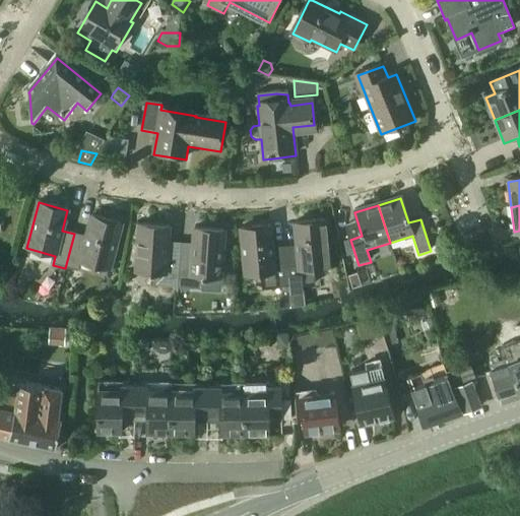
[(74,234),(65,268),(78,272),(81,263),(109,270),(121,224),(91,217),(86,237),(74,234)]
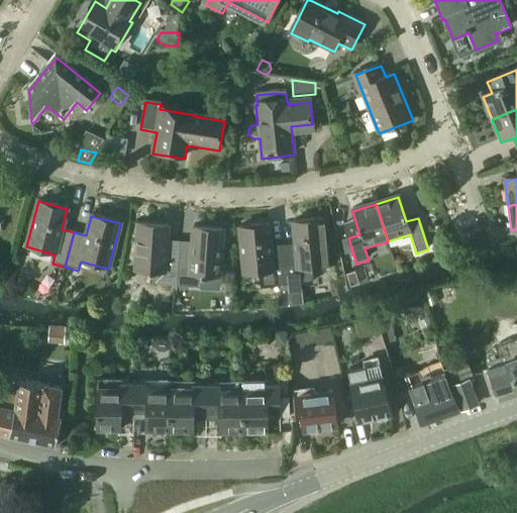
[(294,244),(283,245),(287,286),(289,307),(303,306),(302,285),(312,284),(311,269),(326,267),(322,219),(292,222),(294,244)]
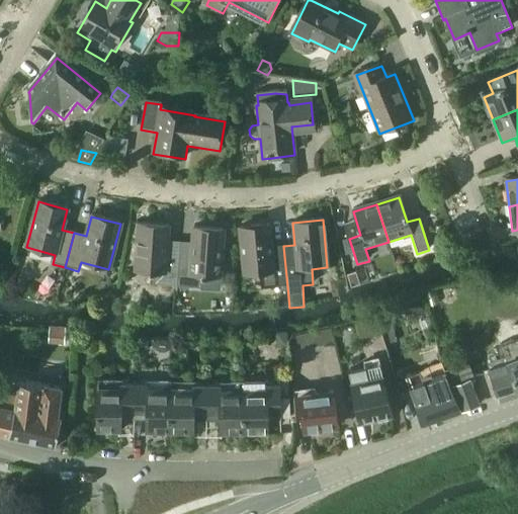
[(177,287),(180,241),(168,241),(169,226),(138,224),(135,271),(149,272),(149,274),(154,275),(153,285),(177,287)]
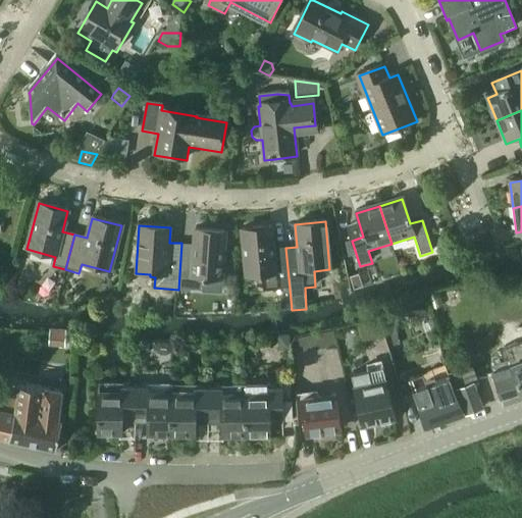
[(290,289),(285,248),(273,249),(271,226),(241,229),(246,277),(262,275),(263,292),(290,289)]
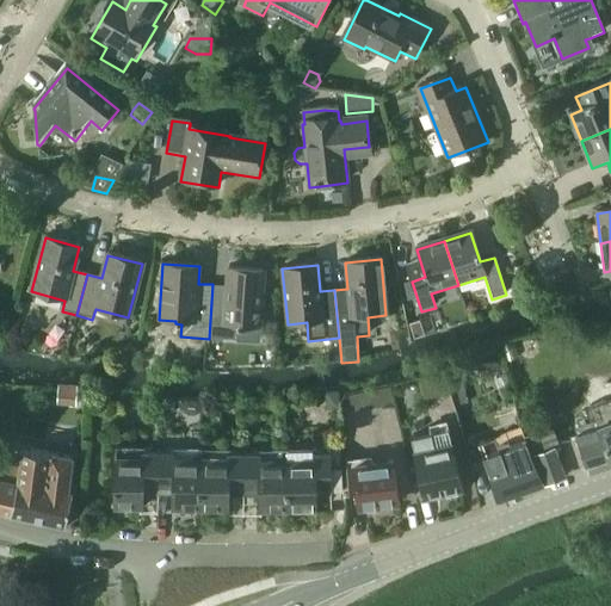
[(213,284),(209,339),(236,340),(236,328),(242,328),(242,325),(259,326),(263,270),(227,267),(226,285),(213,284)]
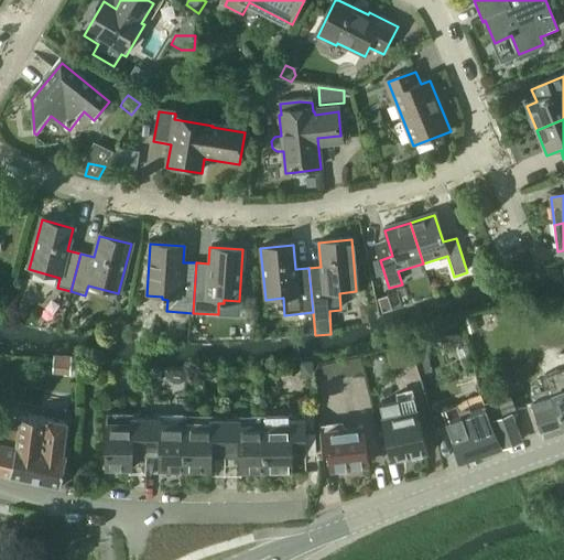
[(386,278),(380,261),(372,264),(376,281),(386,278)]
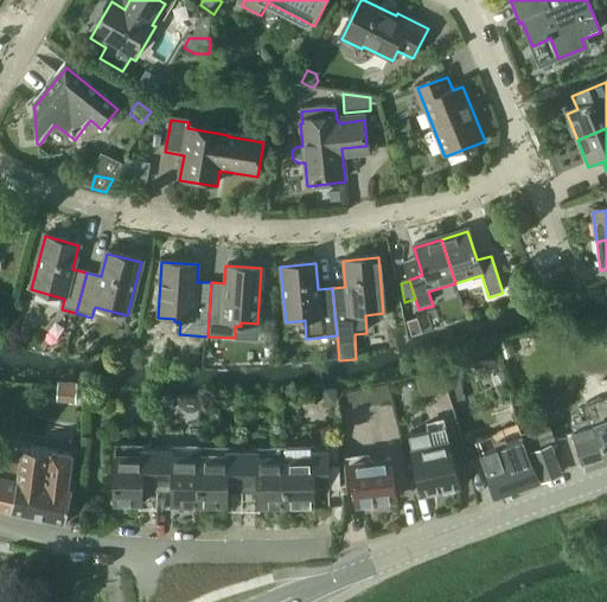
[(411,339),(421,337),(416,320),(407,324),(411,339)]
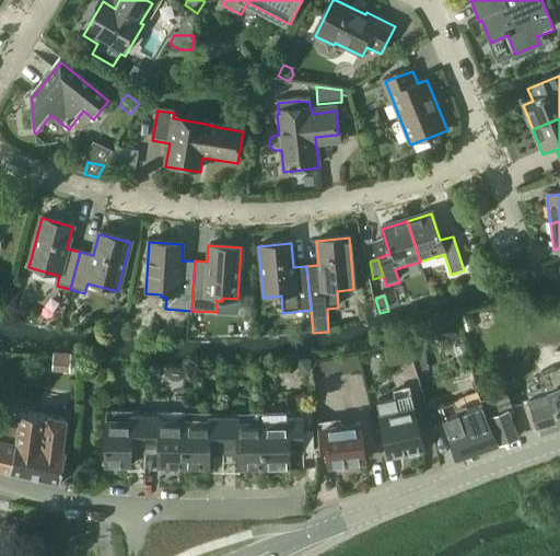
[(423,351),(411,355),(418,377),(430,373),(423,351)]
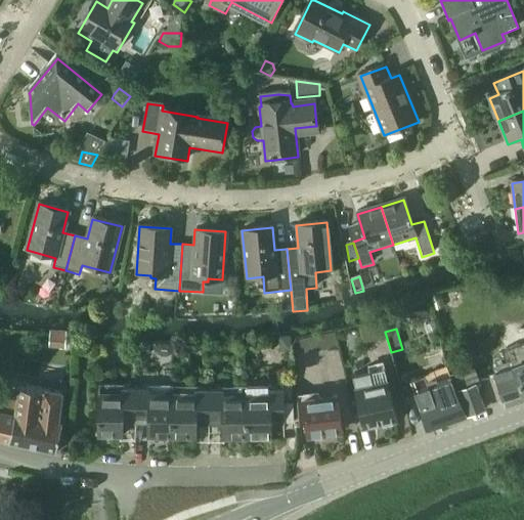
[(51,333),(50,350),(66,351),(66,333),(51,333)]
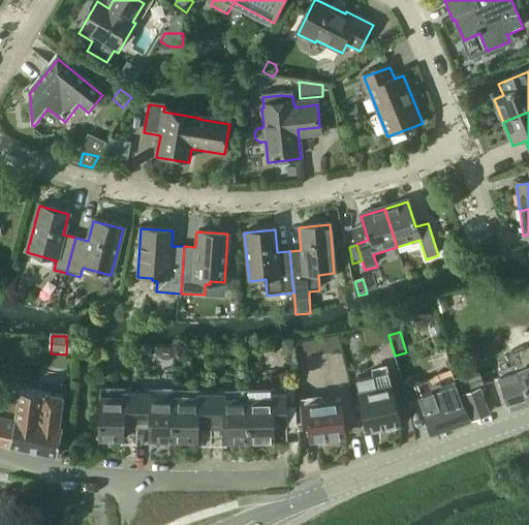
[(521,383),(502,390),(507,407),(526,401),(528,400),(528,347),(511,353),(518,373),(521,383)]
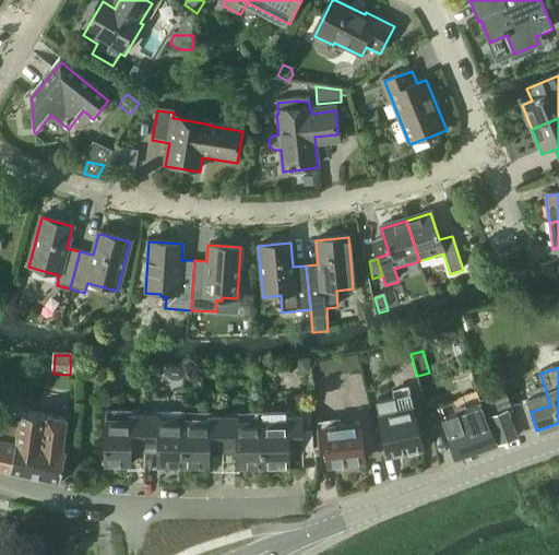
[(394,399),(377,403),(389,460),(423,452),(413,410),(414,410),(411,396),(394,399)]
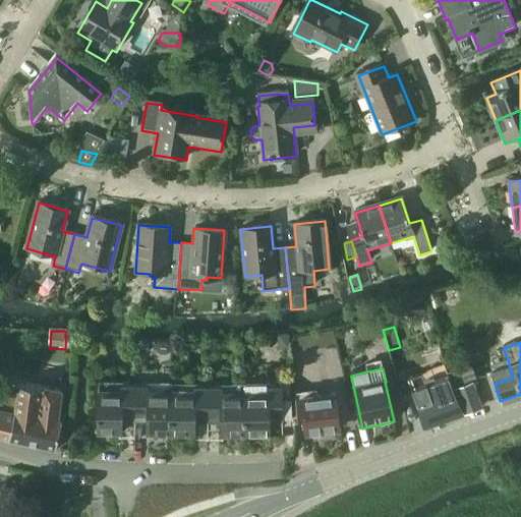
[(435,380),(429,382),(435,398),(431,399),(440,424),(462,416),(461,412),(464,411),(457,391),(453,392),(449,379),(436,384),(435,380)]
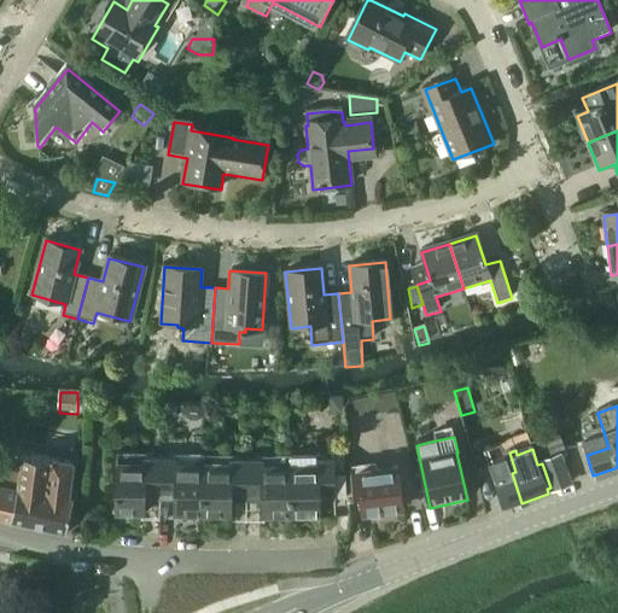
[(489,465),(505,509),(522,503),(512,473),(516,472),(509,453),(503,455),(505,460),(489,465)]
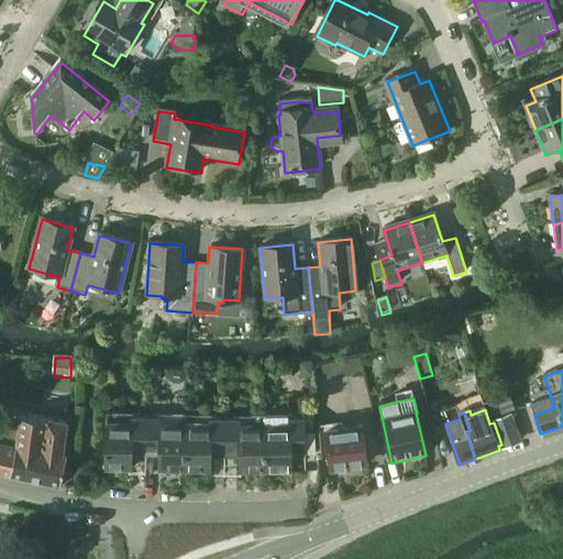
[(107,416),(106,472),(133,472),(133,459),(133,453),(145,453),(146,420),(132,420),(132,426),(108,425),(108,416),(107,416)]
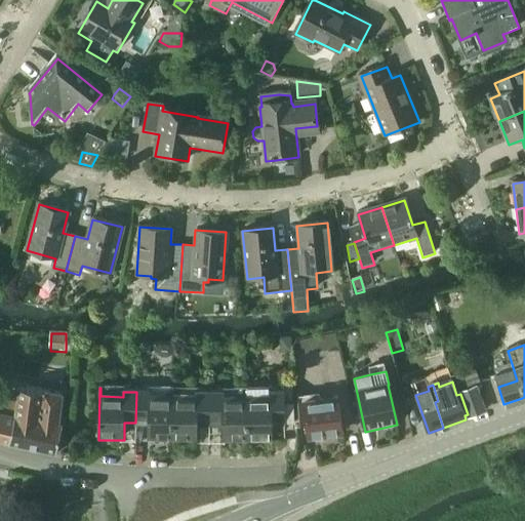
[(246,390),(245,390),(246,441),(247,441),(272,440),(272,432),(272,430),(272,424),(285,424),(285,427),(295,426),(294,404),(293,404),(292,389),(284,389),(283,389),(283,394),(271,395),(271,389),(246,390)]
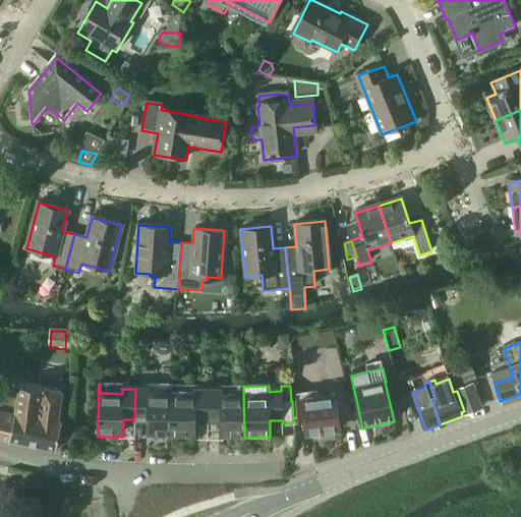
[(472,386),(457,391),(465,414),(480,409),(472,386)]
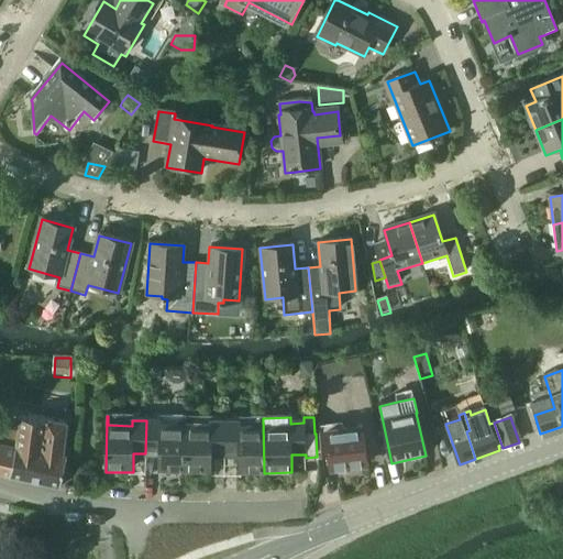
[(146,420),(145,453),(159,455),(159,460),(159,473),(184,474),(186,418),(185,418),(185,427),(162,426),(162,422),(146,420)]
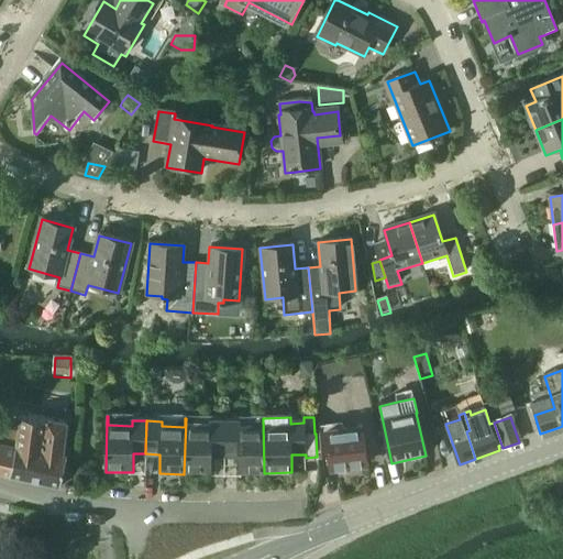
[(186,418),(184,474),(211,474),(211,462),(211,456),(225,456),(225,423),(210,423),(210,427),(187,427),(187,418),(186,418)]
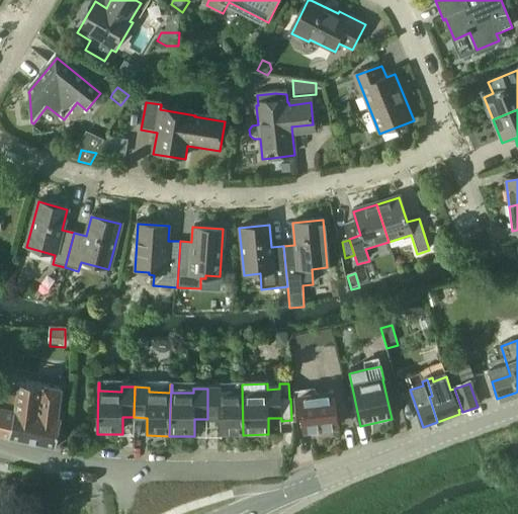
[(207,389),(207,419),(220,419),(220,425),(220,435),(243,435),(242,384),(241,384),(241,394),(221,394),(221,389),(207,389)]
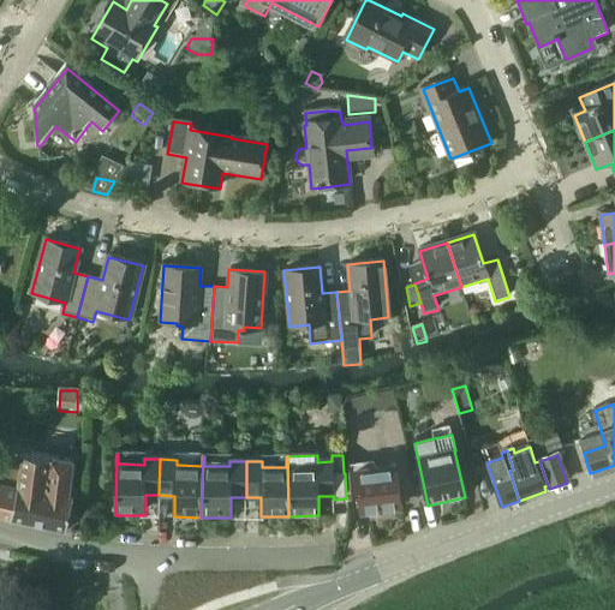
[(0,519),(65,533),(72,498),(69,498),(73,464),(22,458),(19,476),(0,471),(0,519)]
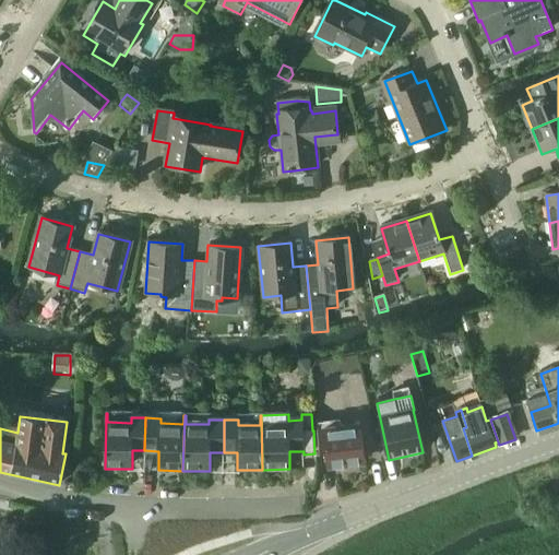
[(323,430),(328,468),(365,463),(359,426),(323,430)]
